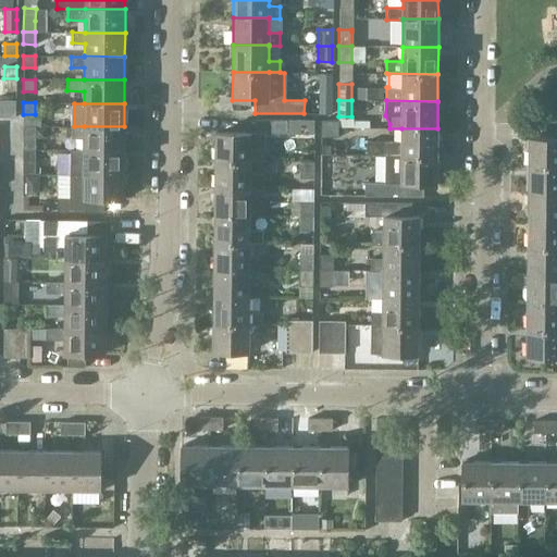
[(286,134),(286,121),(255,121),(254,134),(286,134)]
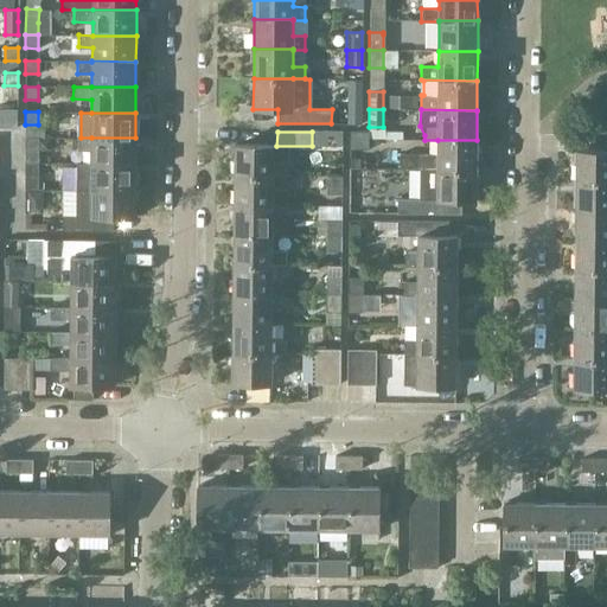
[(369,132),(350,132),(350,148),(369,149),(369,132)]
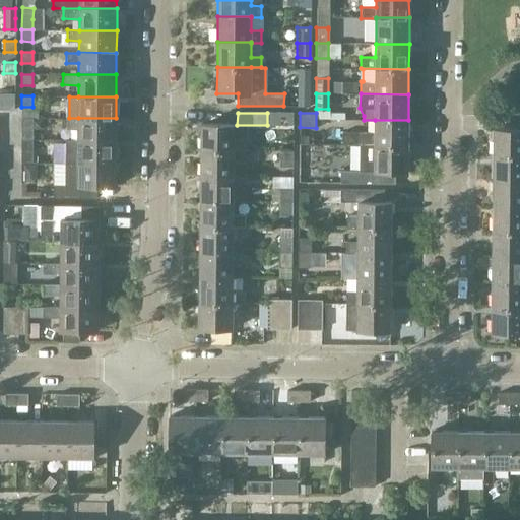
[(33,139),(31,129),(31,118),(21,117),(21,129),(21,139),(33,139)]
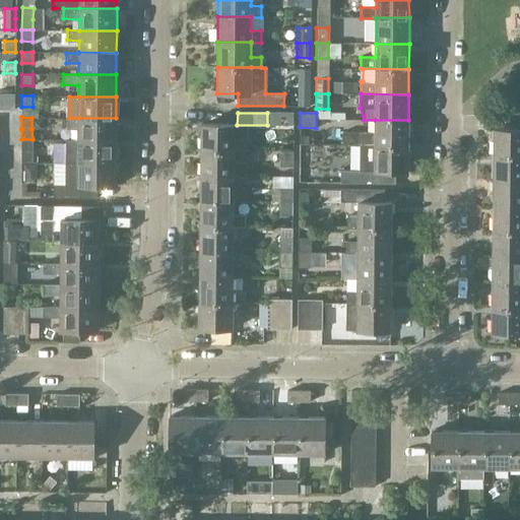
[(116,118),(78,118),(67,118),(67,128),(78,128),(78,139),(116,140),(116,118)]
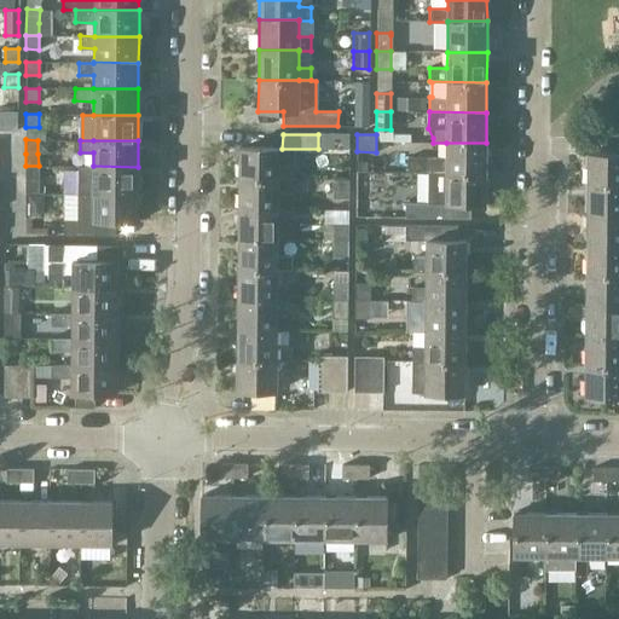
[(485,173),(486,143),(446,143),(446,157),(426,157),(426,173),(485,173)]
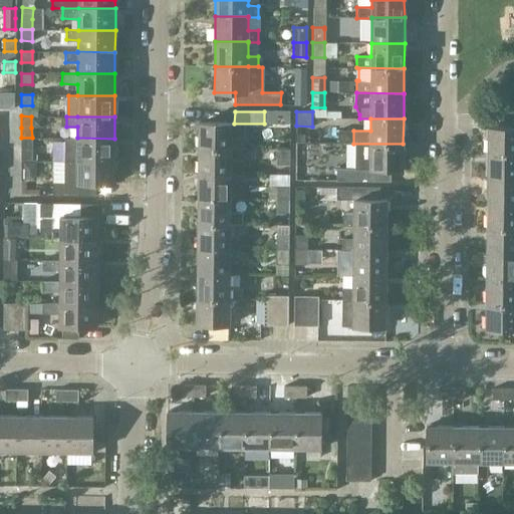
[(231,122),(198,122),(198,149),(231,149),(243,149),(243,138),(231,138),(231,122)]
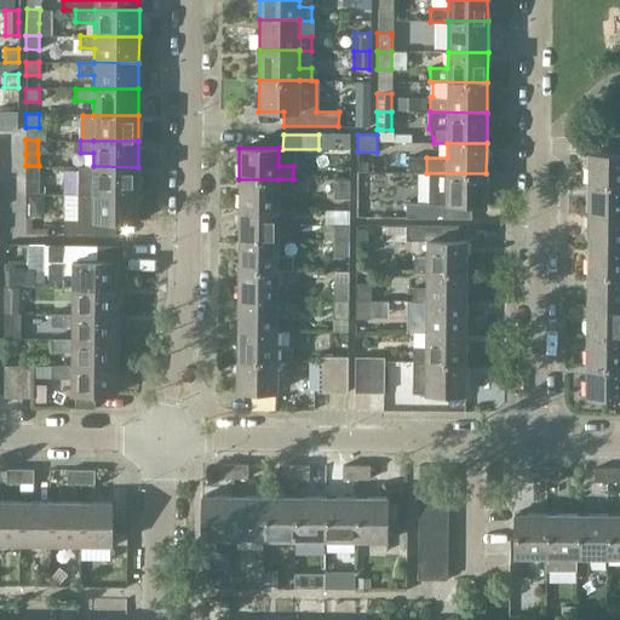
[(619,153),(589,154),(589,184),(619,184),(619,153)]
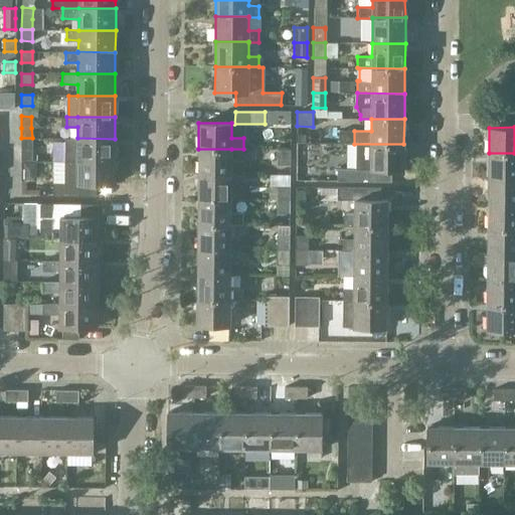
[(31,154),(32,138),(21,138),(20,160),(42,160),(42,154),(31,154)]
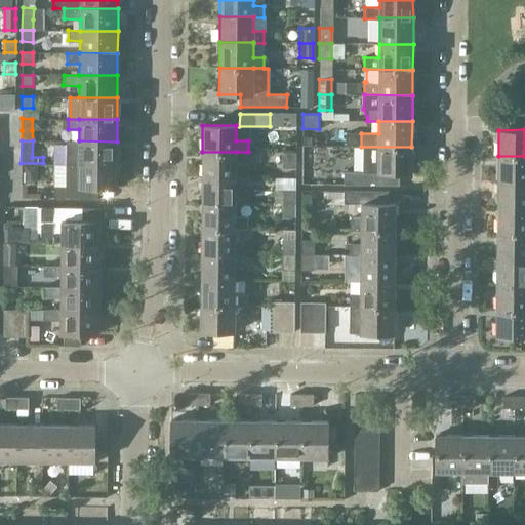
[(116,164),(117,142),(79,140),(65,142),(65,163),(116,164)]
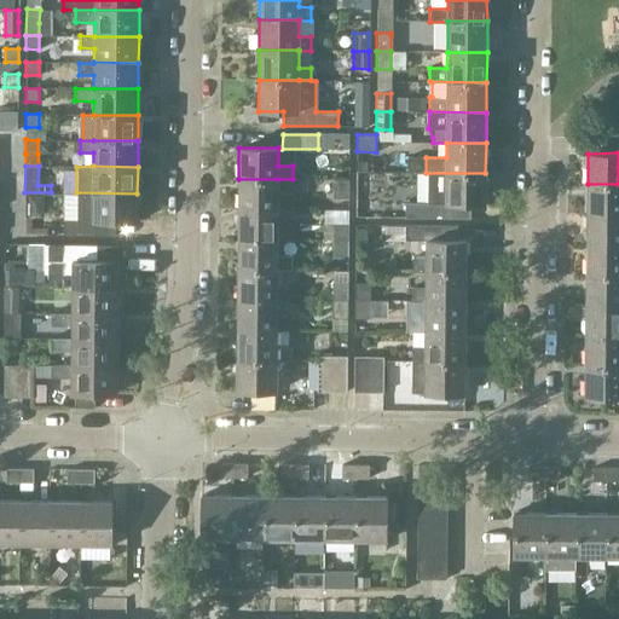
[(485,203),(485,173),(426,173),(426,203),(405,203),(404,218),(469,219),(469,203),(485,203)]
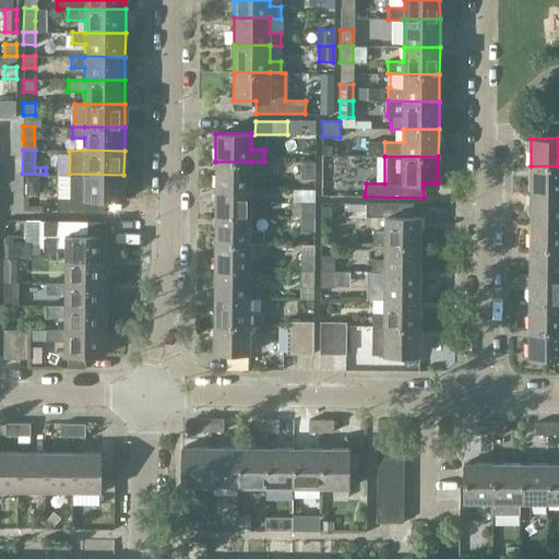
[(251,162),(215,162),(215,189),(250,189),(263,189),(263,175),(250,176),(251,162)]
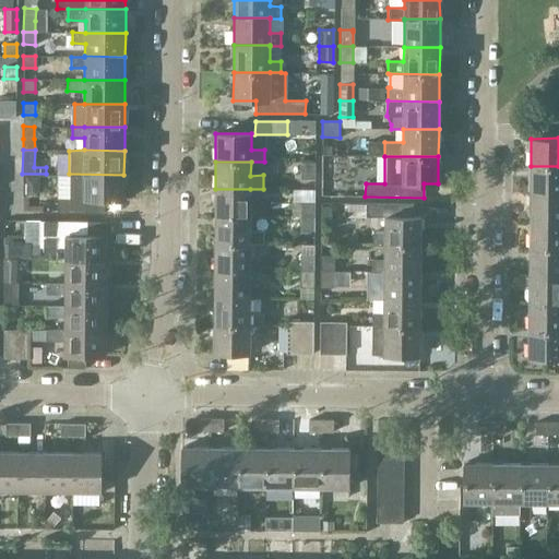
[(314,162),(313,162),(301,162),(301,178),(314,178),(314,162)]
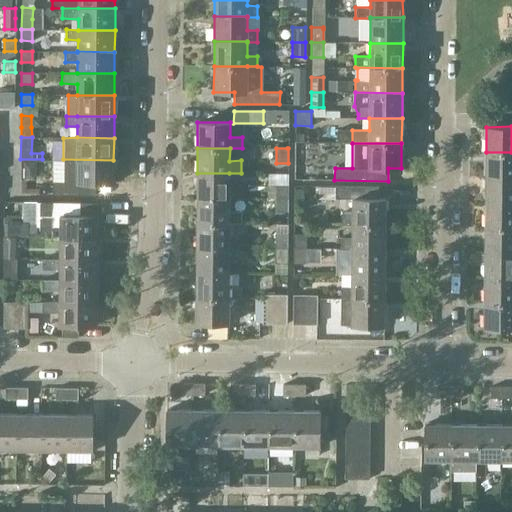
[(511,152),(486,152),(485,177),(511,177),(511,152)]
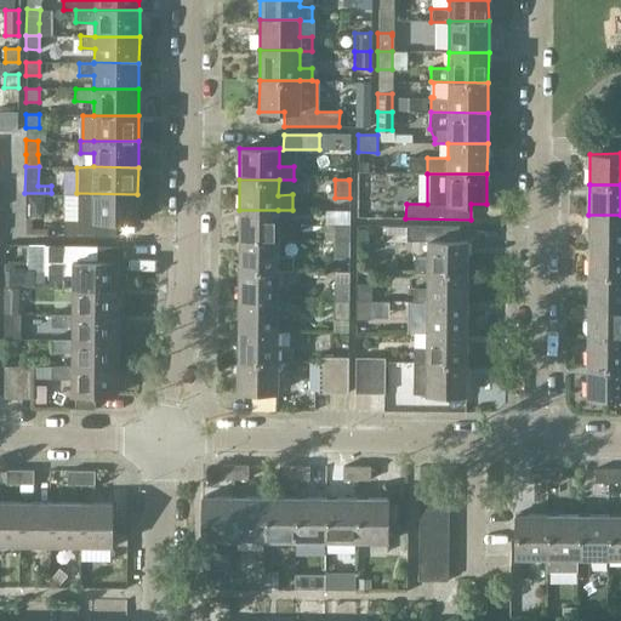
[(137,221),(137,194),(77,193),(78,220),(63,220),(63,234),(114,235),(115,221),(137,221)]
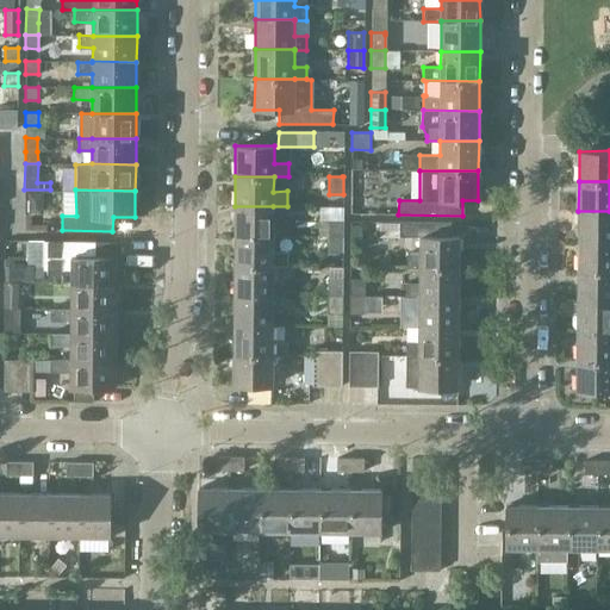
[(273,206),(235,206),(235,236),(273,236),(287,236),(287,221),(273,221),(273,206)]
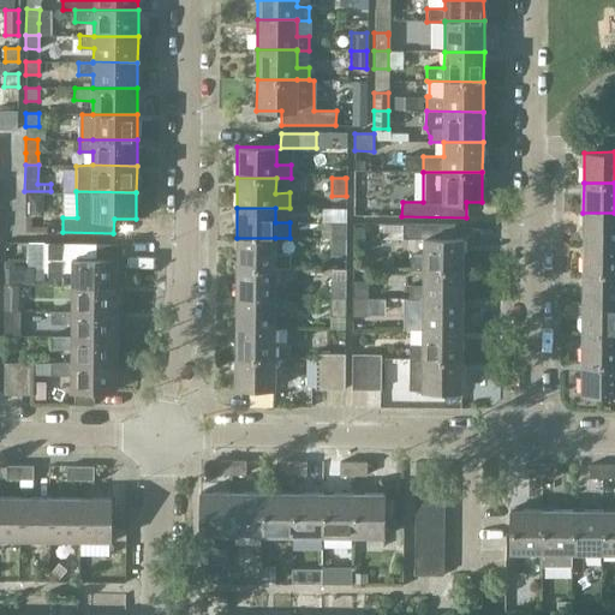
[(614,242),(614,213),(583,213),(583,243),(614,242)]
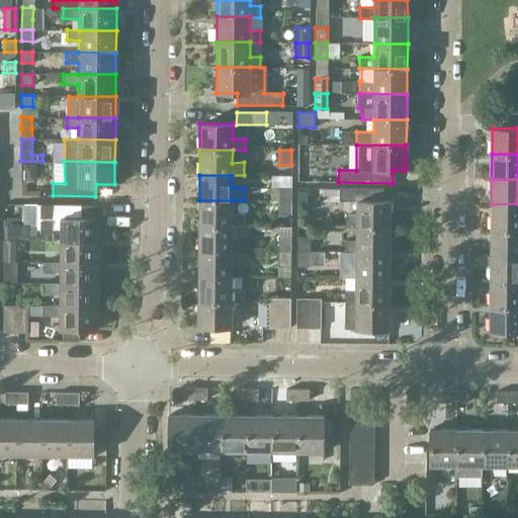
[(291,186),(290,186),(278,186),(278,200),(291,200),(291,186)]
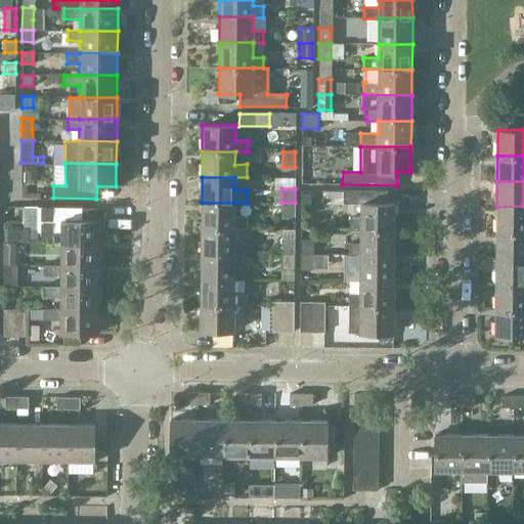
[(386,203),(386,192),(386,190),(342,191),(342,203),(360,204),(360,203),(386,203)]
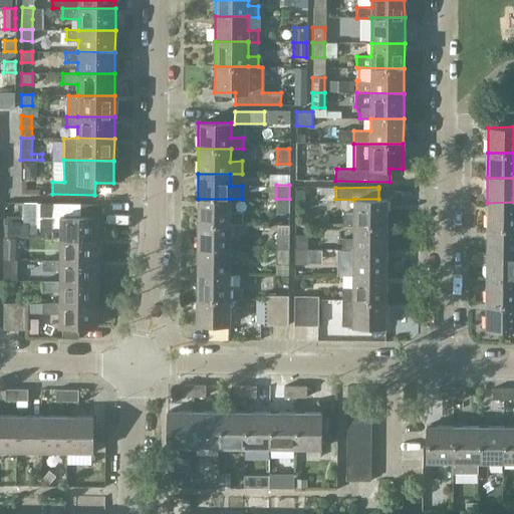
[(230,199),(198,199),(198,223),(230,224),(241,225),(242,213),(230,213),(230,199)]
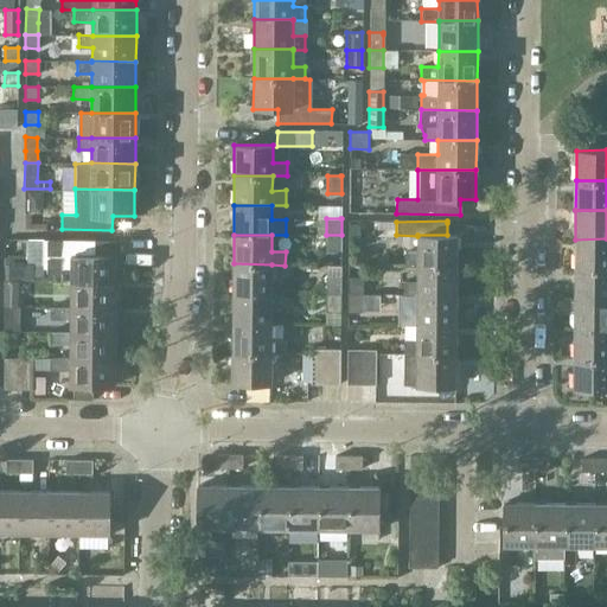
[(342,253),(342,235),(326,235),(326,253),(342,253)]
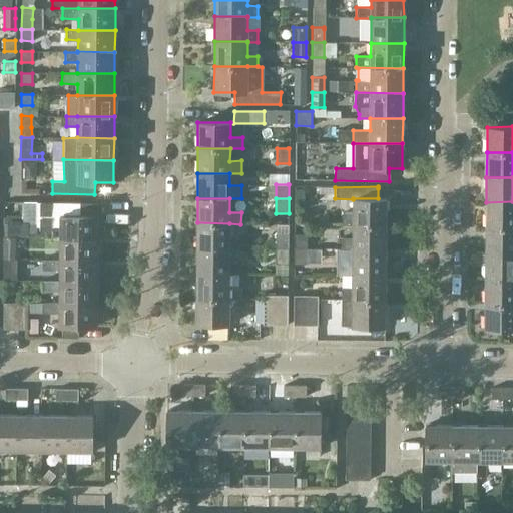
[(353,198),(353,199),(353,213),(341,213),(341,225),(353,224),(386,224),(386,198),(378,198),(353,198)]
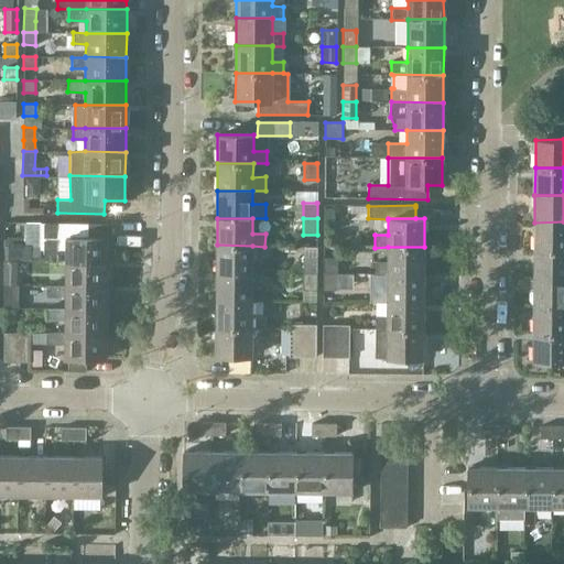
[(563,221),(534,223),(534,250),(563,249),(563,221)]
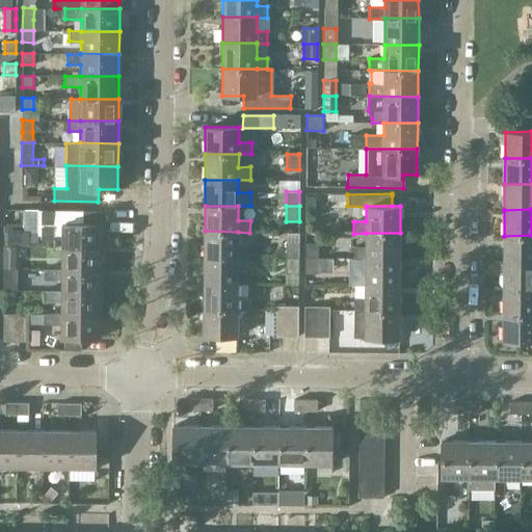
[(82,223),(82,210),(37,210),(37,223),(36,235),(62,235),(62,246),(101,246),(101,223),(82,223)]
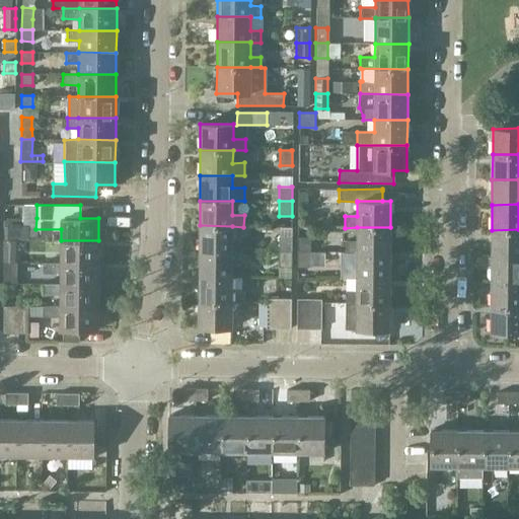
[(3,240),(14,240),(14,226),(13,226),(13,217),(3,217),(3,240)]
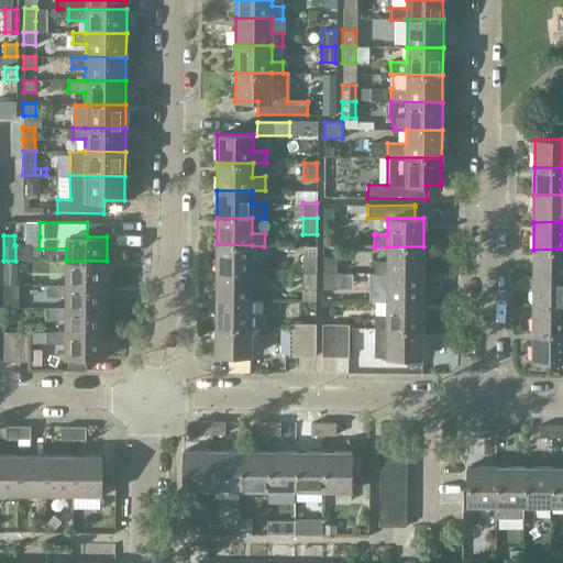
[(252,273),(252,245),(217,244),(216,272),(252,273)]
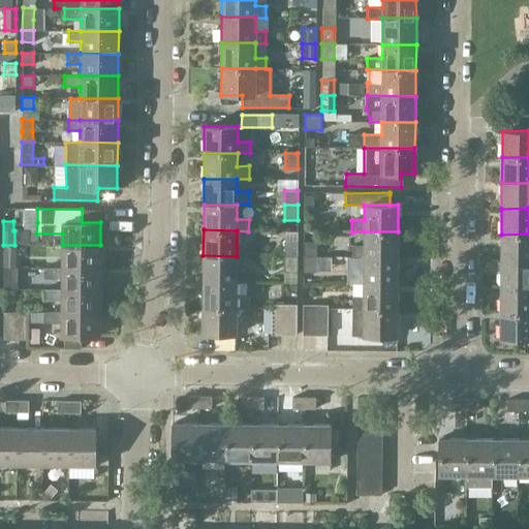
[(398,231),(364,231),(364,246),(350,246),(350,258),(364,258),(364,257),(398,257),(398,231)]
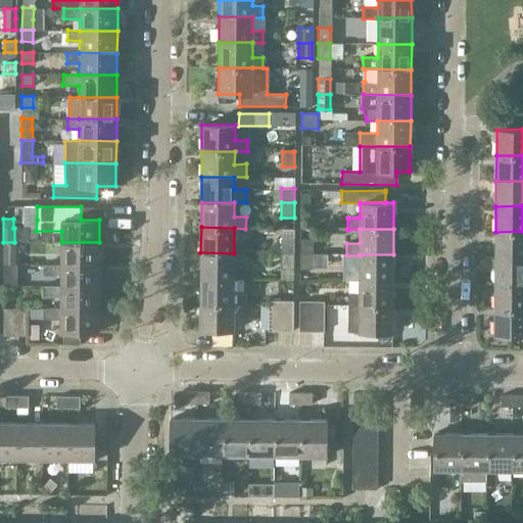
[(522,257),(522,231),(495,232),(495,257),(522,257)]
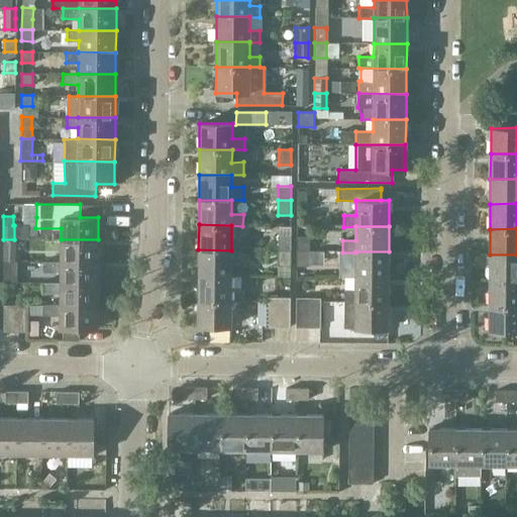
[(290,236),(278,236),(278,250),(290,250),(290,236)]
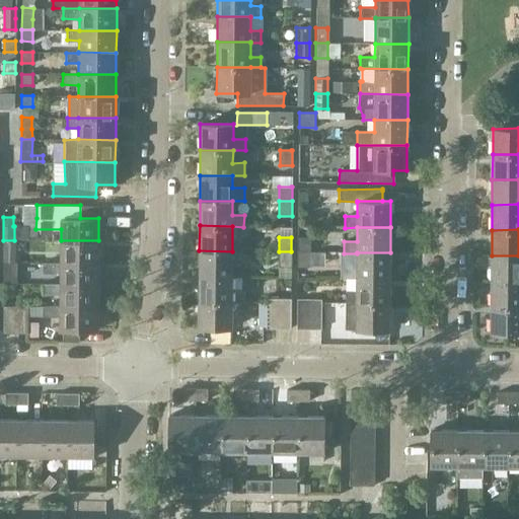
[(297,251),(310,251),(310,237),(298,237),(297,251)]
